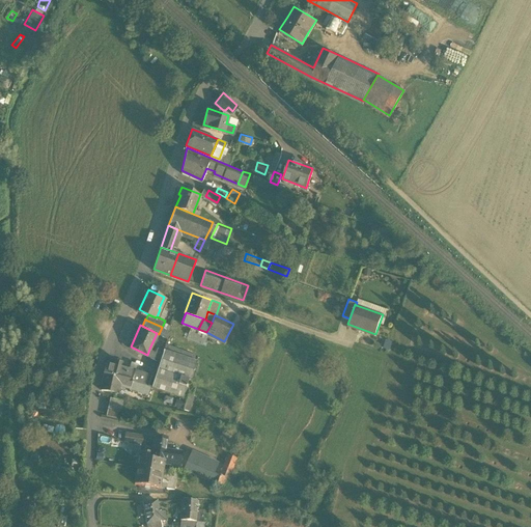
[(159,334),(167,337),(167,336),(169,330),(162,327),(159,334)]
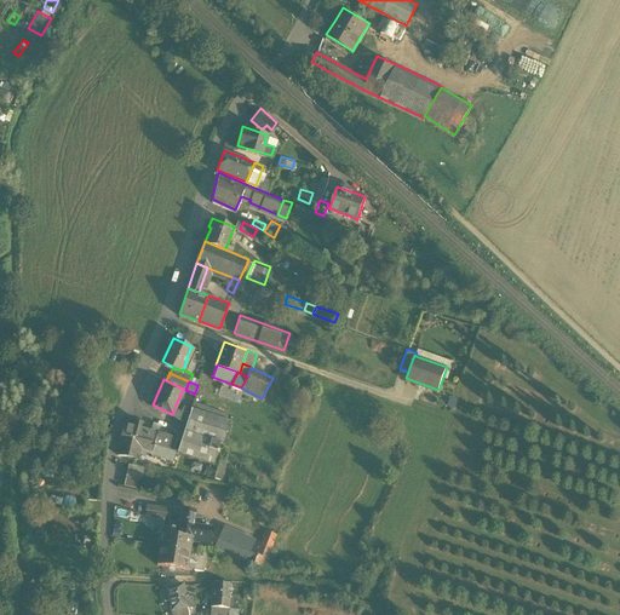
[(184,429),(182,437),(178,448),(171,446),(170,447),(177,449),(214,461),(219,441),(223,442),(227,431),(231,413),(194,400),(191,407),(183,403),(181,409),(179,412),(177,411),(174,415),(185,420),(183,429),(184,429)]
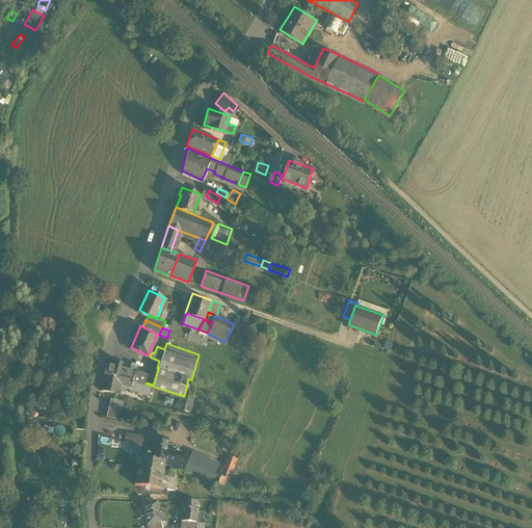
[(135,369),(121,366),(114,364),(105,362),(103,372),(104,373),(132,379),(135,369)]
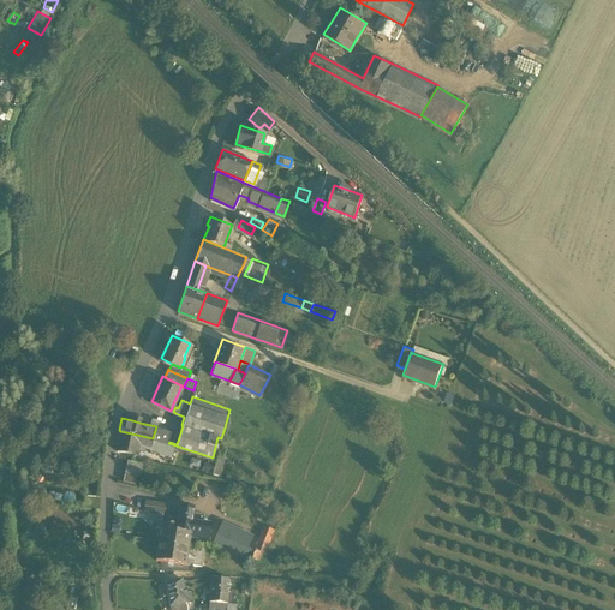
[(155,440),(168,443),(169,442),(177,444),(180,434),(156,426),(153,438),(155,440)]
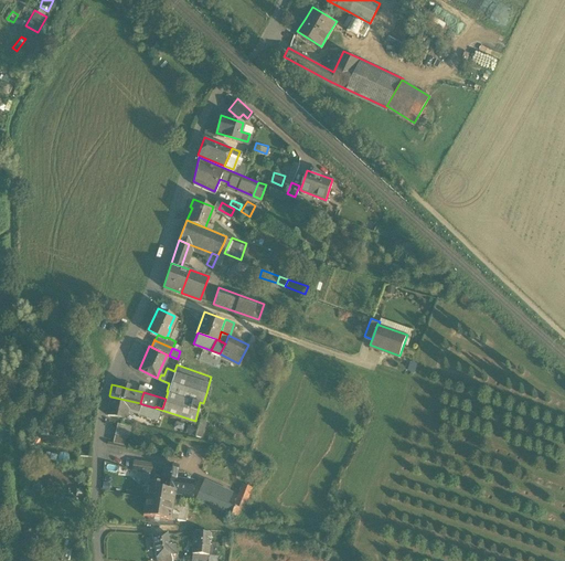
[(127,405),(138,409),(140,403),(110,397),(107,412),(126,416),(127,405)]
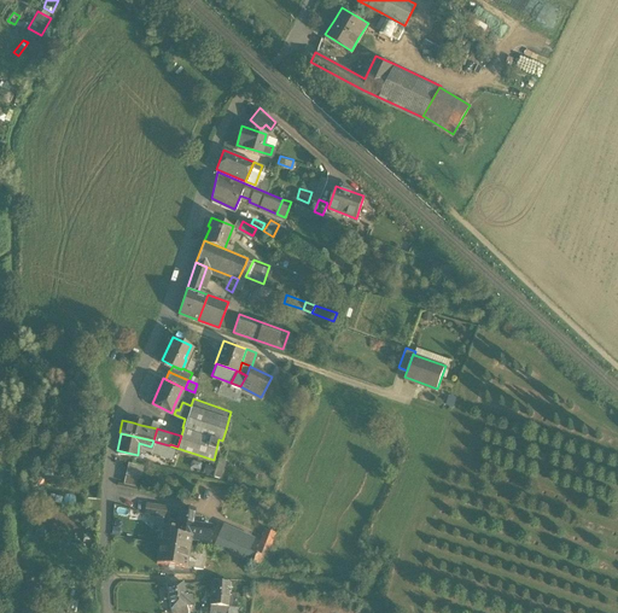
[(169,445),(156,442),(155,448),(174,454),(176,448),(169,445)]
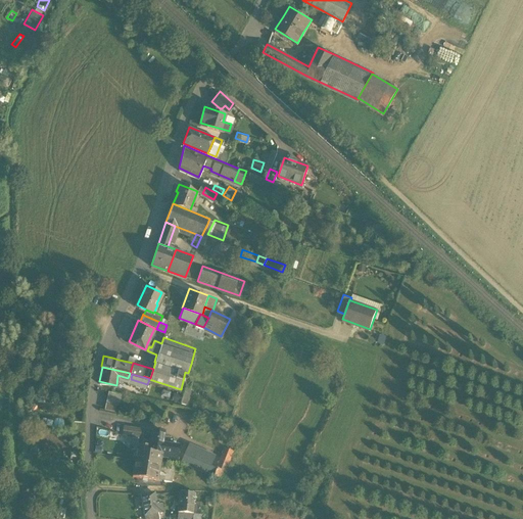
[(187,402),(192,387),(185,384),(180,399),(187,402)]
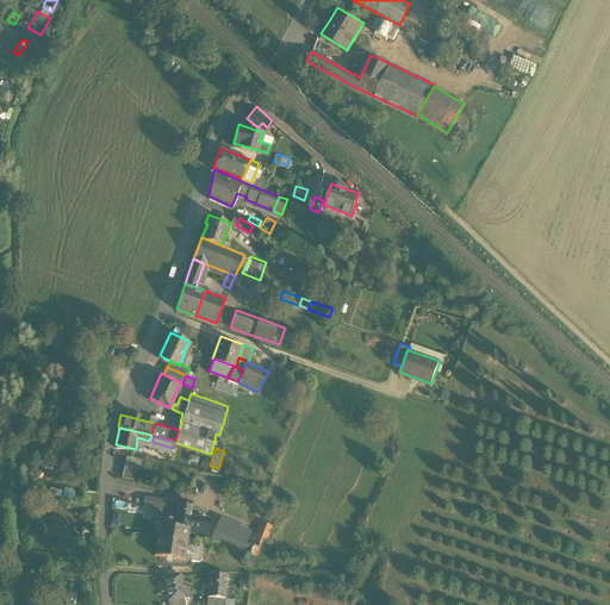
[(126,453),(124,466),(137,469),(138,469),(142,456),(126,453)]
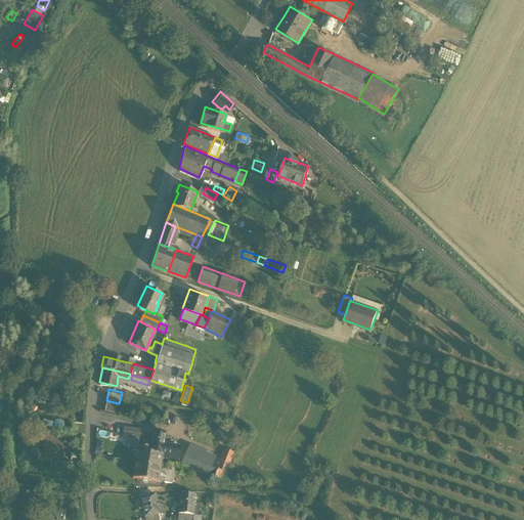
[(116,409),(118,403),(106,400),(104,407),(116,409)]
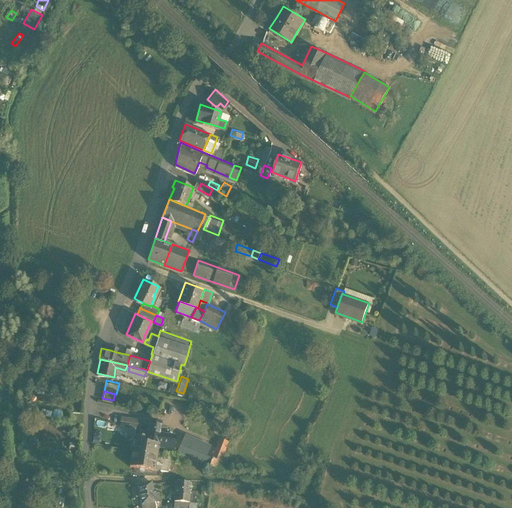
[(46,407),(47,414),(60,413),(59,406),(46,407)]
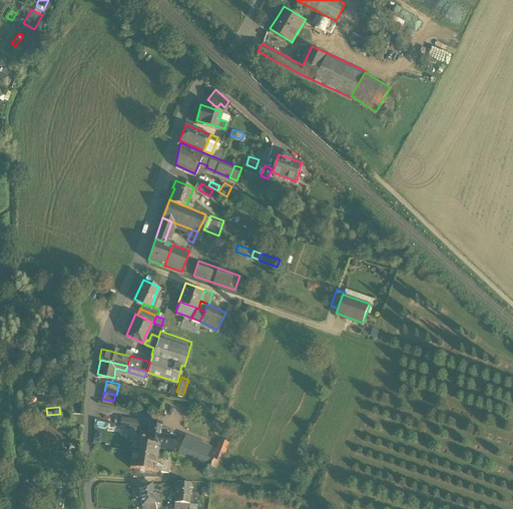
[(122,424),(136,426),(138,418),(123,416),(122,424)]
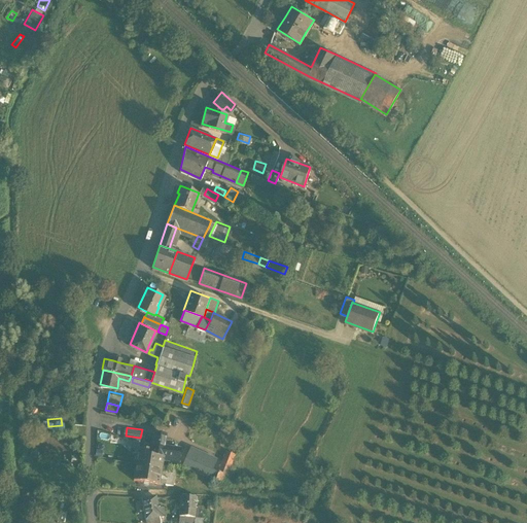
[(151,452),(152,453),(163,454),(162,457),(164,457),(164,458),(170,459),(169,462),(177,463),(180,447),(164,445),(166,432),(154,431),(153,440),(152,448),(151,452)]
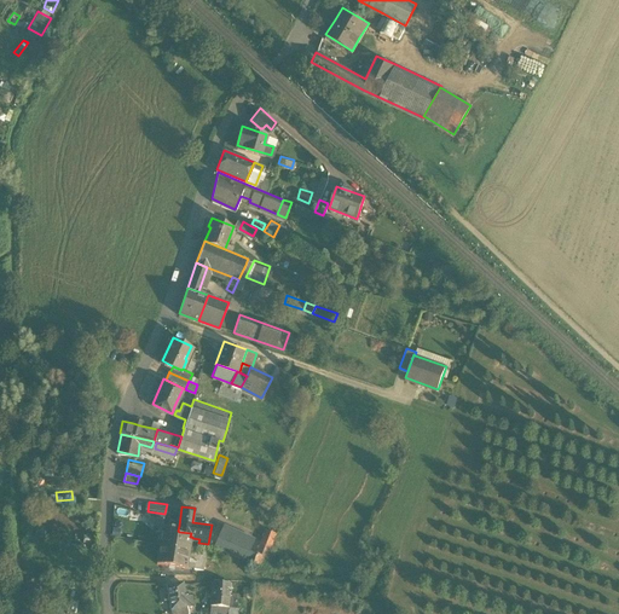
[(268,522),(264,536),(272,539),(275,531),(276,526),(268,522)]
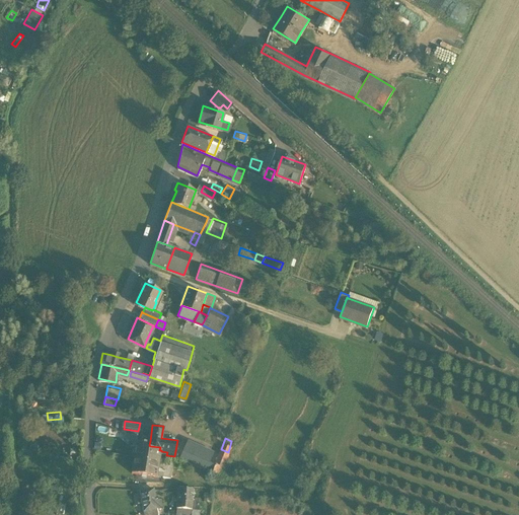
[(137,439),(134,456),(151,459),(152,455),(159,456),(159,450),(160,447),(150,446),(145,445),(145,440),(137,439)]
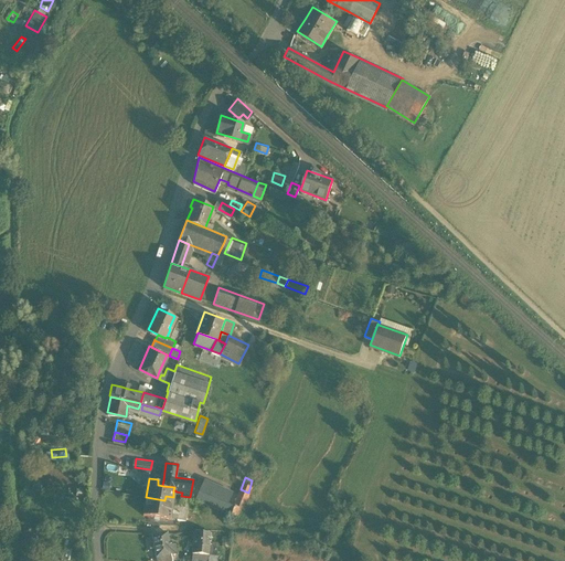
[(240,516),(248,493),(241,489),(234,504),(227,501),(230,496),(228,496),(231,490),(205,479),(204,483),(201,482),(199,487),(200,489),(195,498),(230,512),(231,511),(240,516)]
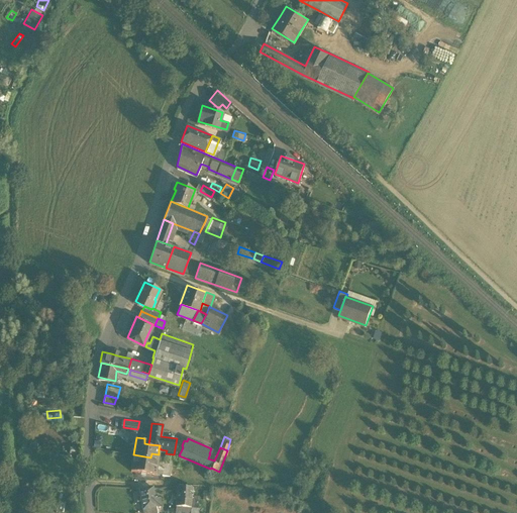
[(158,455),(159,454),(151,453),(150,457),(133,454),(131,469),(156,473),(158,455)]
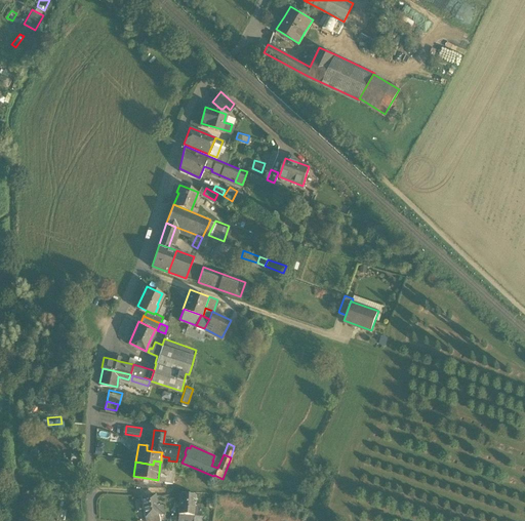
[(171,481),(172,475),(165,474),(166,465),(160,463),(158,480),(164,480),(171,481)]
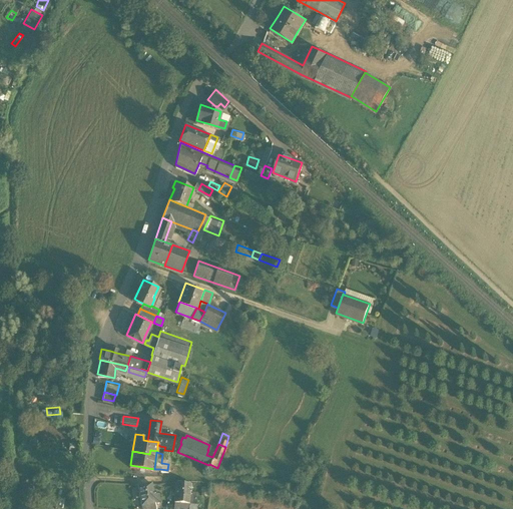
[(170,456),(162,454),(161,463),(168,464),(170,456)]
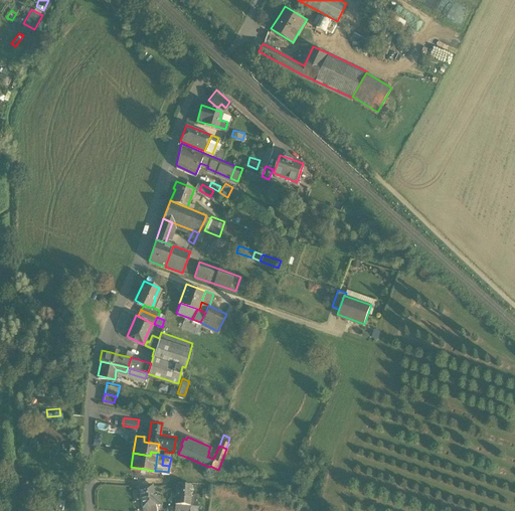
[(138,485),(142,506),(143,505),(155,503),(156,503),(152,483),(138,485)]
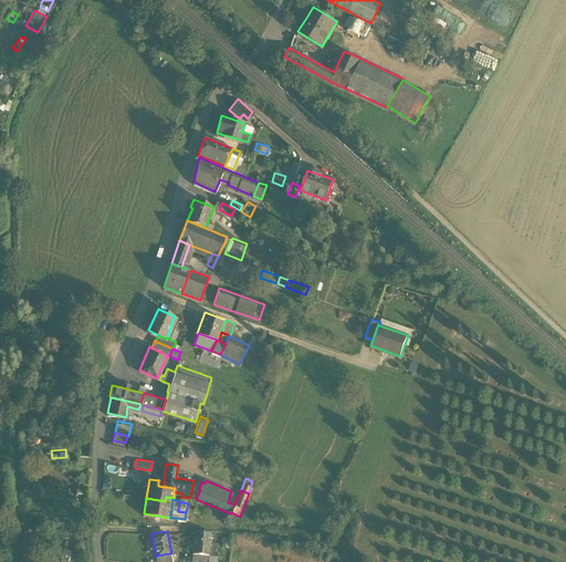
[(194,552),(209,553),(210,541),(210,532),(195,531),(194,552)]
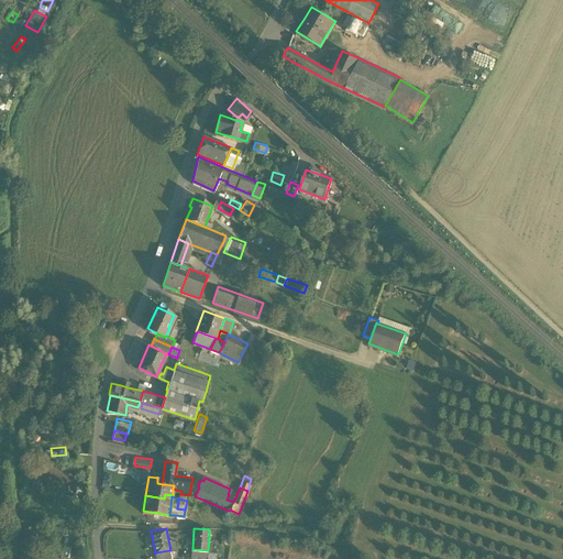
[(218,539),(209,538),(208,550),(217,551),(218,539)]
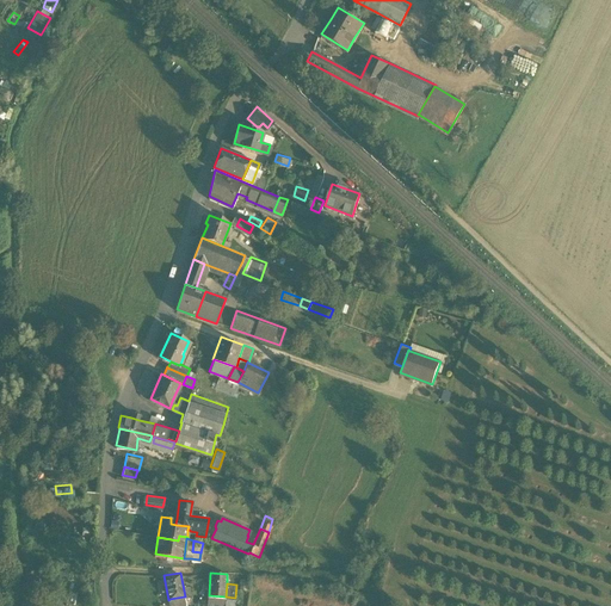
[(208,605),(224,605),(226,597),(209,595),(208,605)]
